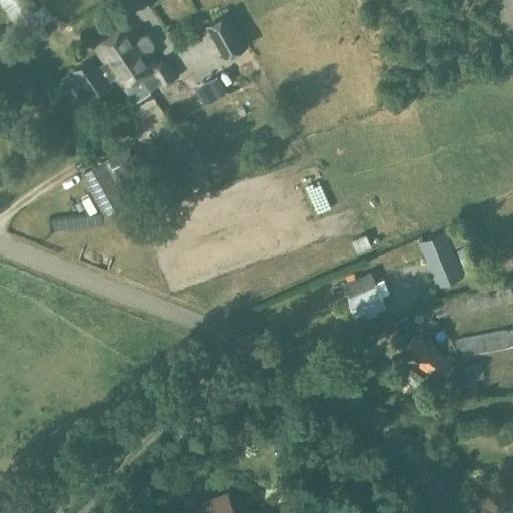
[(0,0),(30,47),(49,34),(43,24),(53,18),(44,4),(34,11),(26,0),(0,0)]
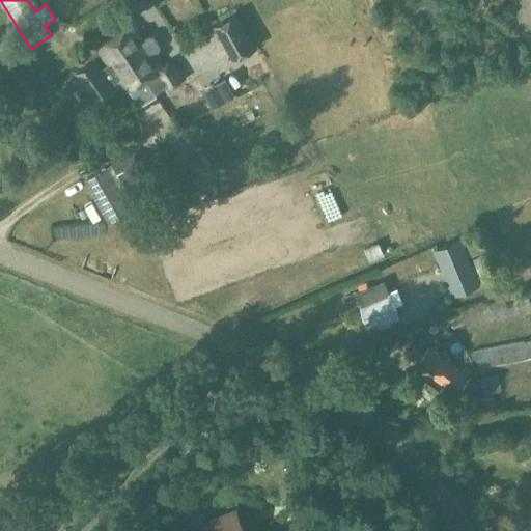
[(216,24),(233,57),(254,46),(235,14),(216,24)]
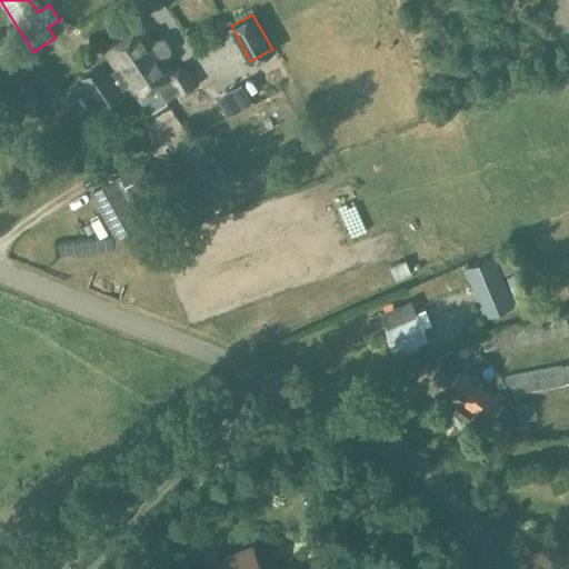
[(166,39),(159,38),(153,42),(145,27),(106,52),(117,69),(109,73),(102,63),(81,78),(102,110),(125,96),(121,91),(129,86),(137,98),(139,96),(150,112),(168,101),(167,100),(178,93),(179,97),(199,83),(187,66),(173,73),(167,63),(171,61),(168,57),(170,55),(171,52),(171,50),(171,49),(166,39)]
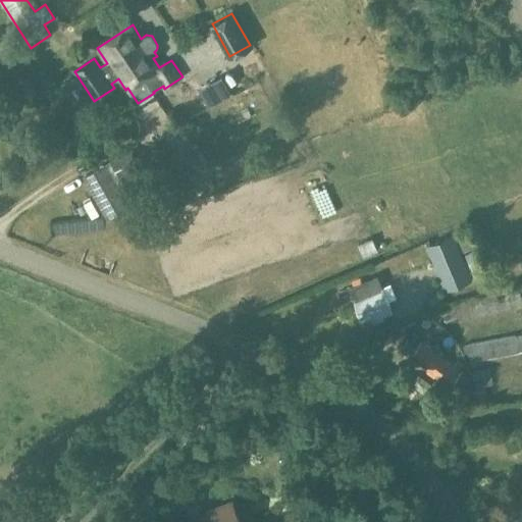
[(84,176),(108,220),(136,206),(132,198),(150,188),(129,151),(84,176)]
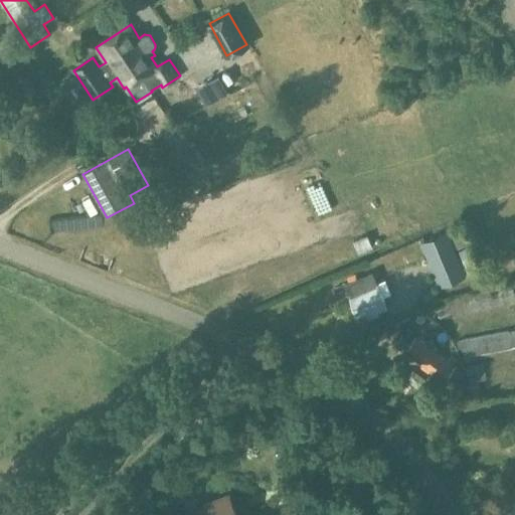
[(190,179),(219,163),(214,154),(204,160),(200,153),(185,161),(188,167),(185,169),(190,179)]
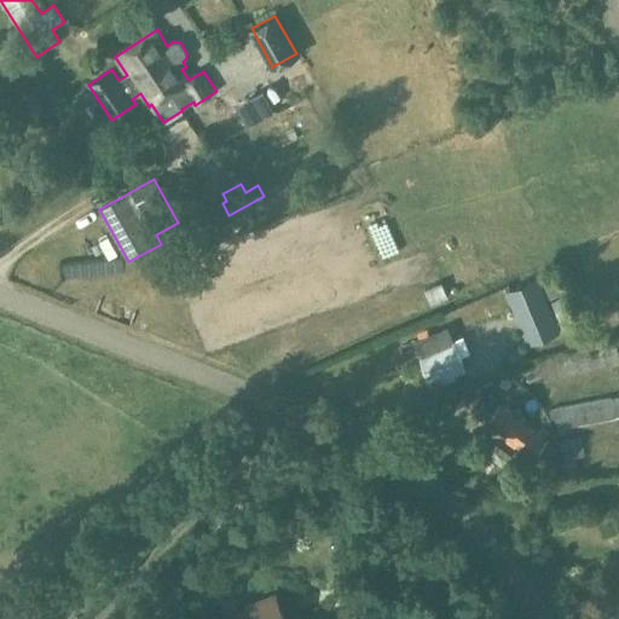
[(108,231),(96,236),(105,259),(117,254),(108,231)]
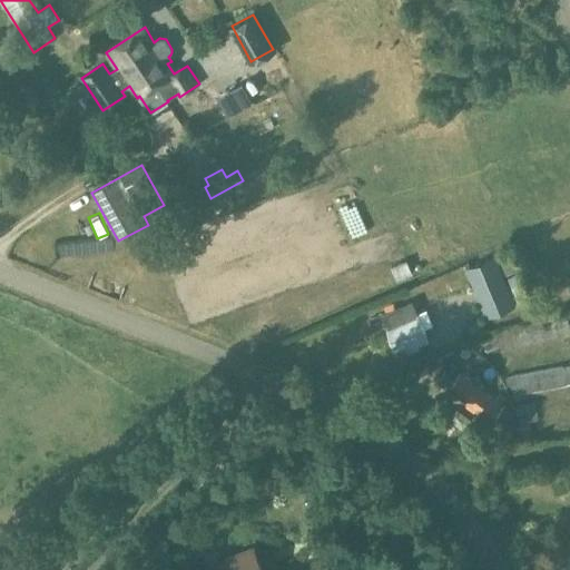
[(494,257),(468,268),(487,315),(513,304),(494,257)]
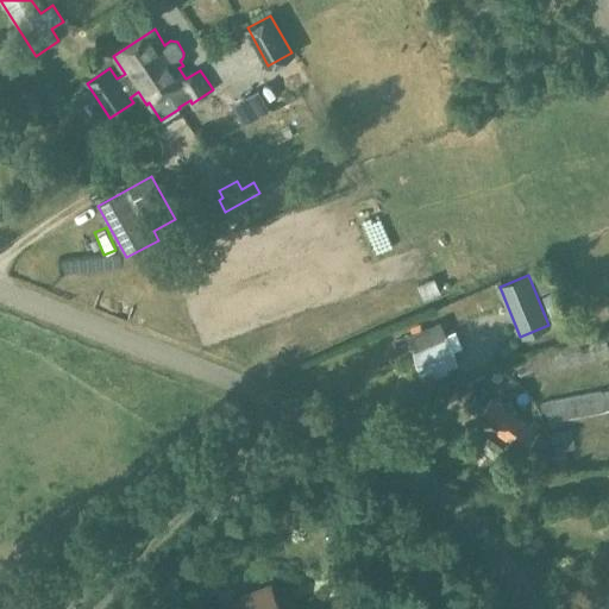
[(552,288),(547,275),(537,280),(541,293),(552,288)]
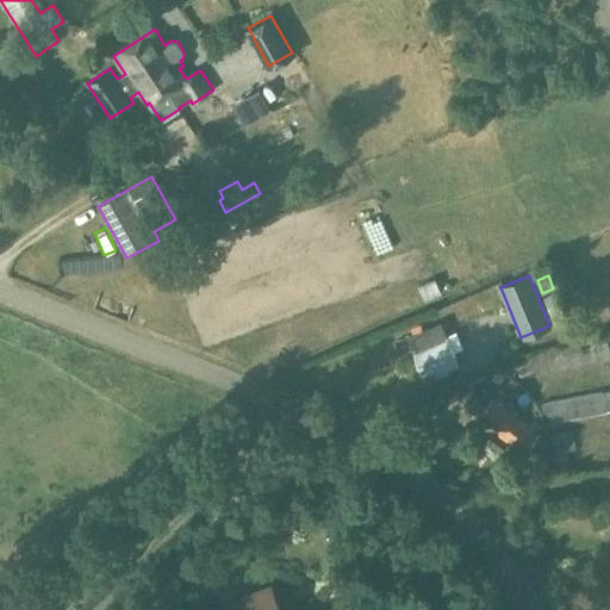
[(425,302),(442,294),(435,278),(418,285),(425,302)]
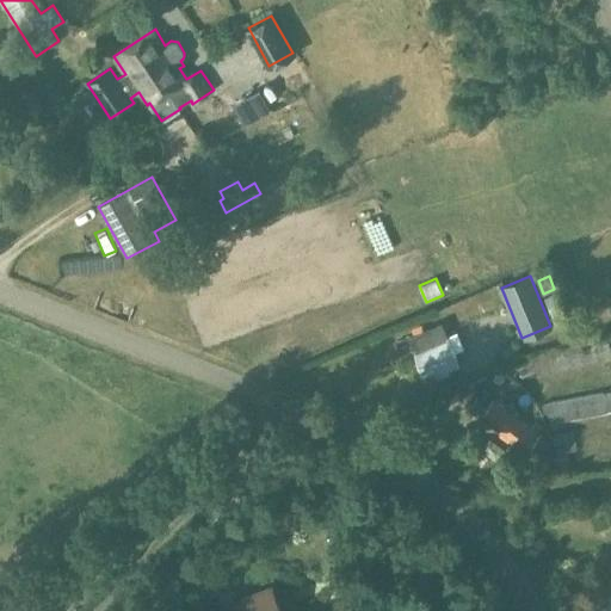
[(544,297),(556,327),(567,322),(556,294),(544,297)]
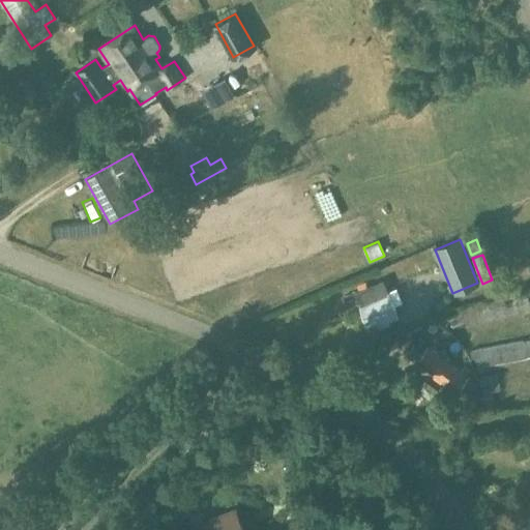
[(355,292),(370,328),(379,324),(380,327),(389,323),(388,321),(399,317),(394,304),(389,294),(383,281),(355,292)]
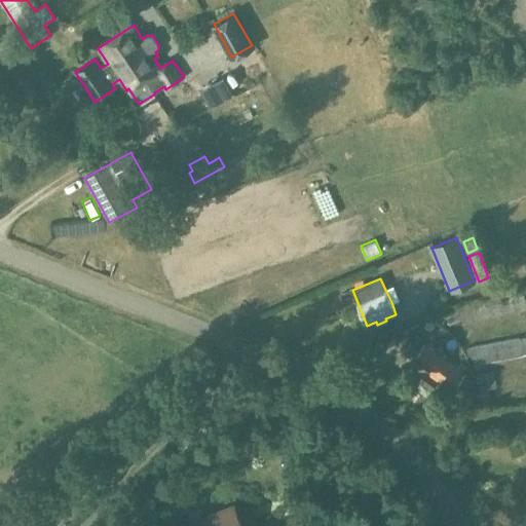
[(515,292),(446,308),(449,325),(464,322),(464,324),(525,309),(525,301),(525,295),(516,297),(515,292)]
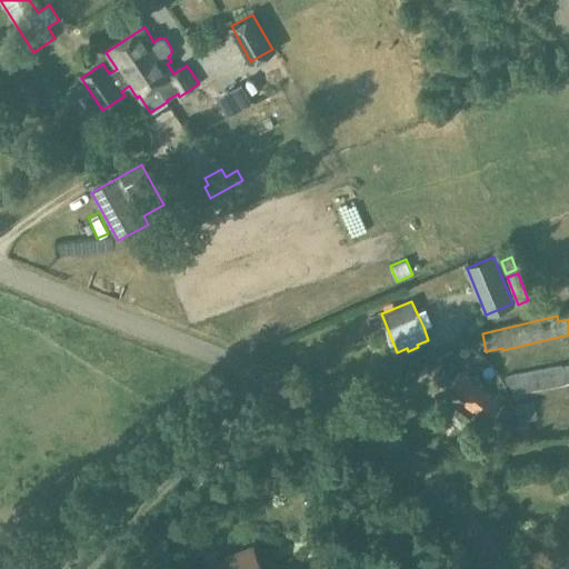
[(568,363),(505,377),(507,385),(510,383),(513,398),(568,387),(568,363)]
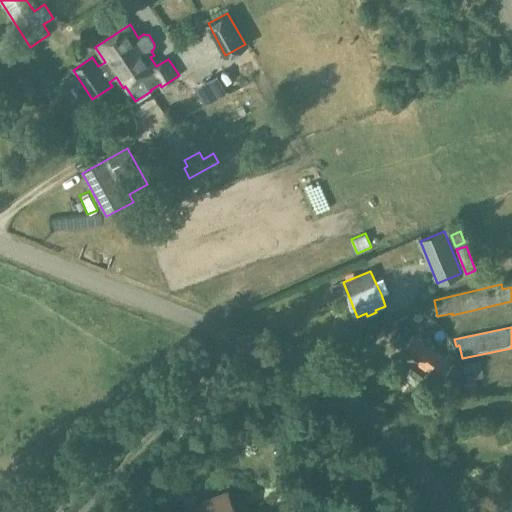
[(399,333),(392,342),(400,348),(407,339),(399,333)]
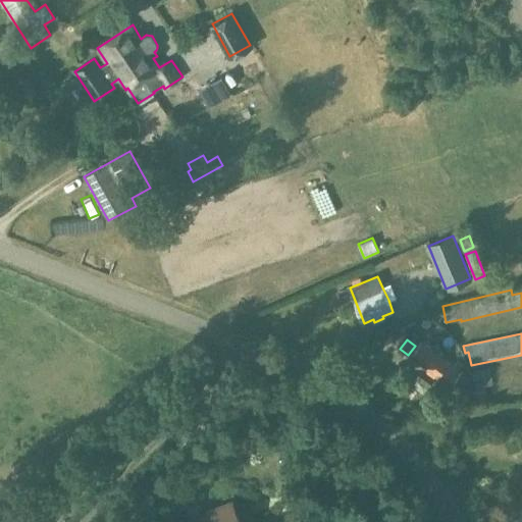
[(461,372),(422,342),(411,357),(450,386),(461,372)]
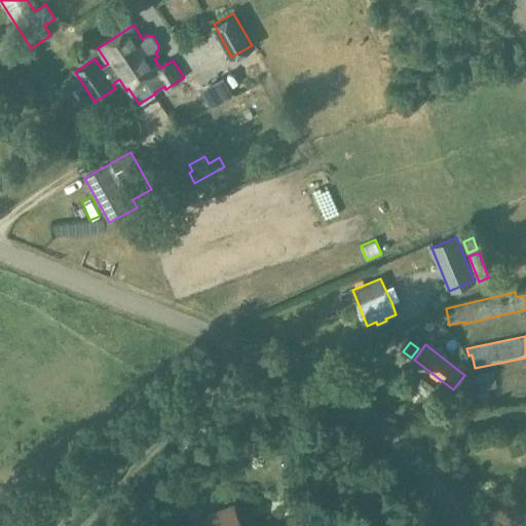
[(477,375),(479,391),(495,388),(493,372),(477,375)]
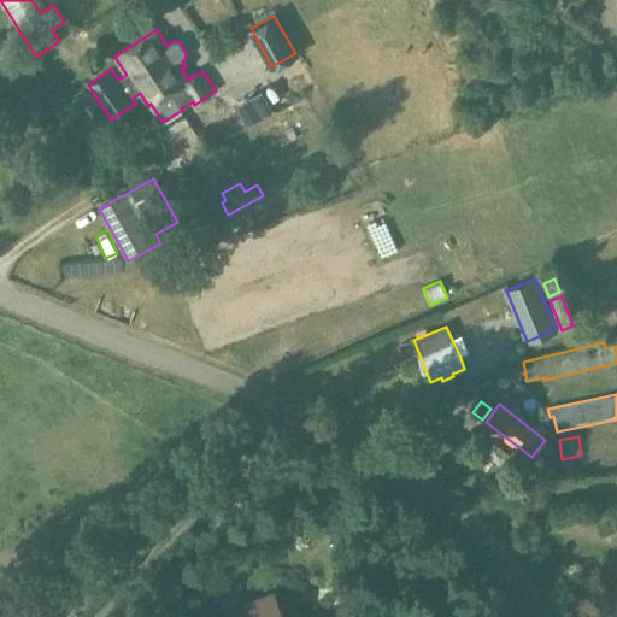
[(574,459),(564,460),(566,475),(576,472),(574,459)]
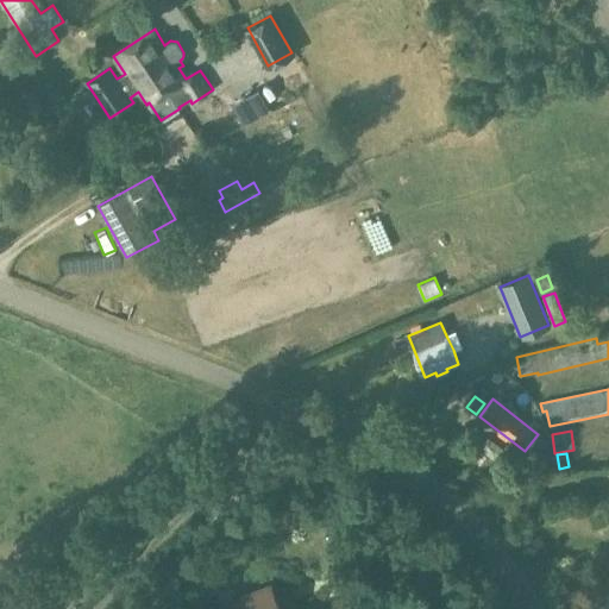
[(284,608),(272,583),(227,604),(230,608),(284,608)]
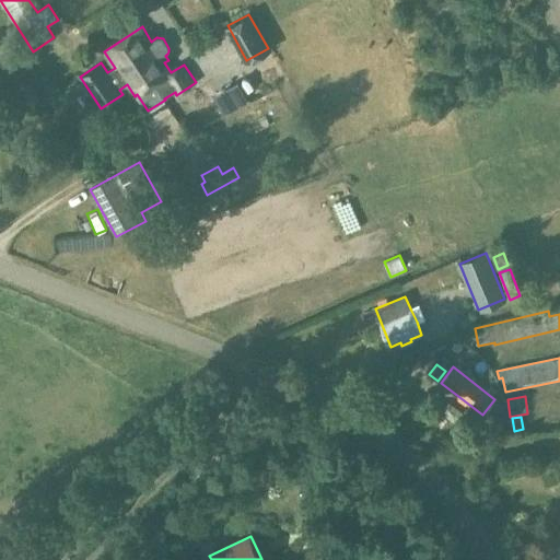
[(38,559),(28,548),(13,559),(38,559)]
